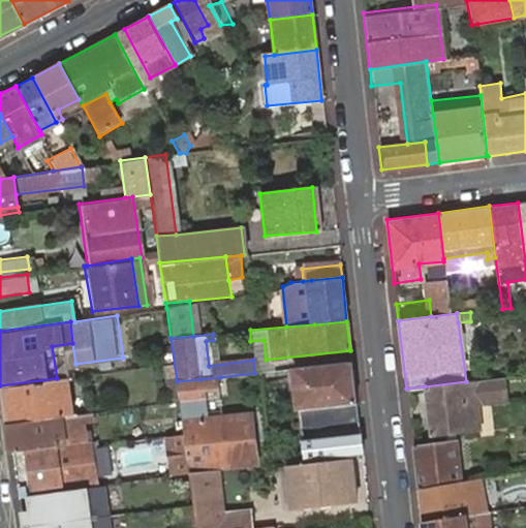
[(297,427),(359,420),(351,363),(291,369),(297,427)]
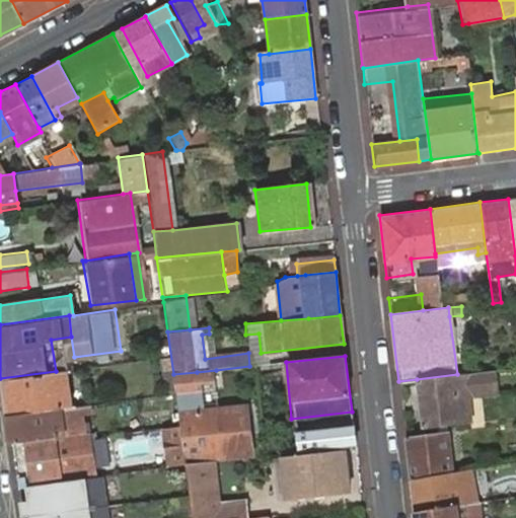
[(249,366),(216,370),(217,384),(251,380),(249,366)]
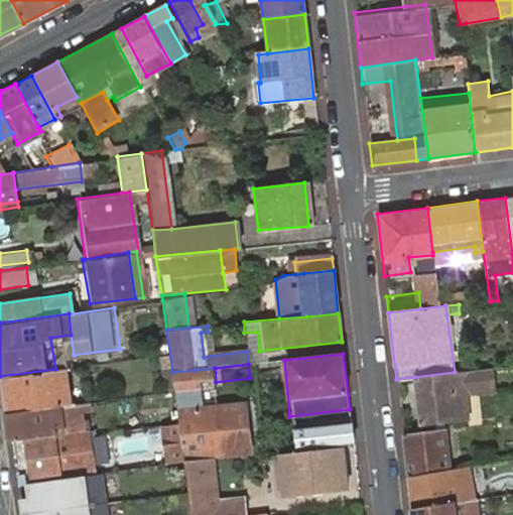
[(69,367),(57,368),(62,406),(73,405),(69,367)]
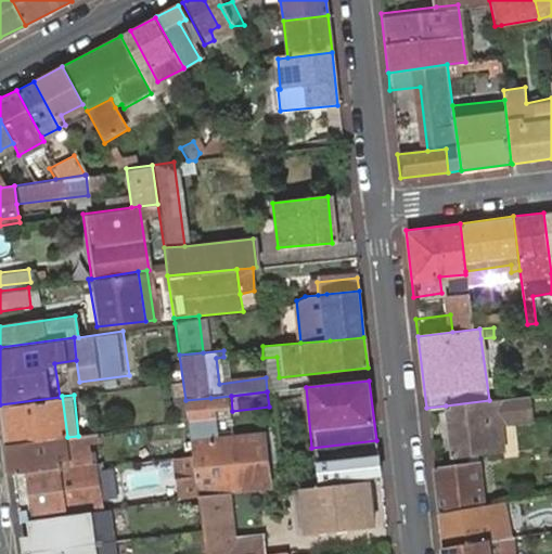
[(0,404),(7,446),(67,437),(62,396),(60,397),(0,404)]
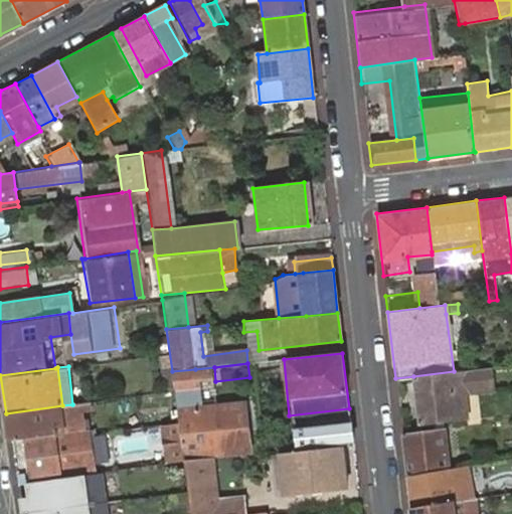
[(214,367),(195,369),(197,383),(215,381),(214,367)]
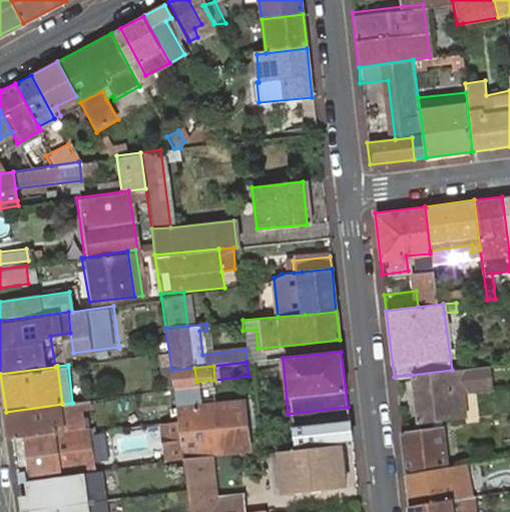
[(417,421),(463,417),(462,410),(454,410),(452,393),(460,392),(493,390),(490,366),(452,370),(412,375),(417,421)]
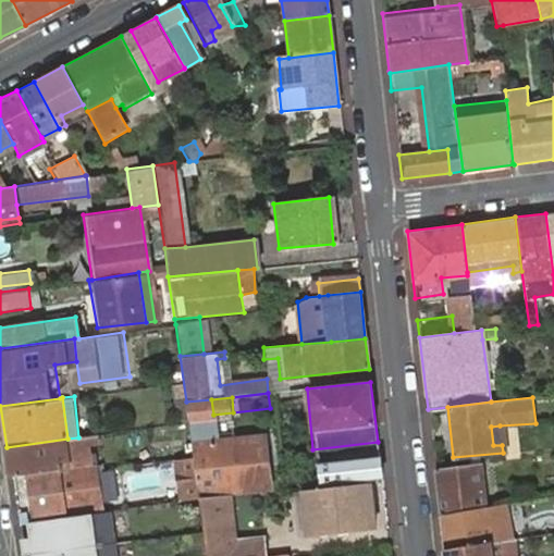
[(186,402),(189,433),(192,445),(217,443),(213,415),(211,399),(186,402)]
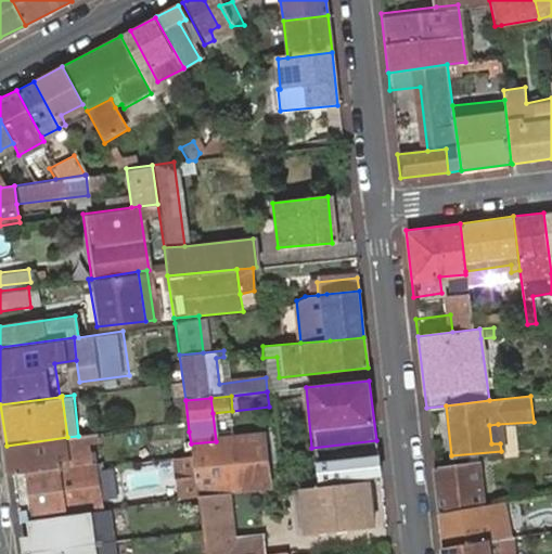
[(500,443),(498,424),(489,425),(491,443),(500,443)]
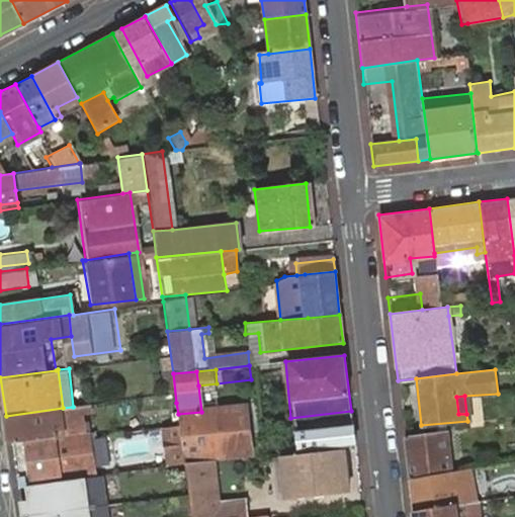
[(6,416),(9,442),(27,439),(82,432),(80,413),(90,411),(89,404),(73,407),(63,408),(6,416)]
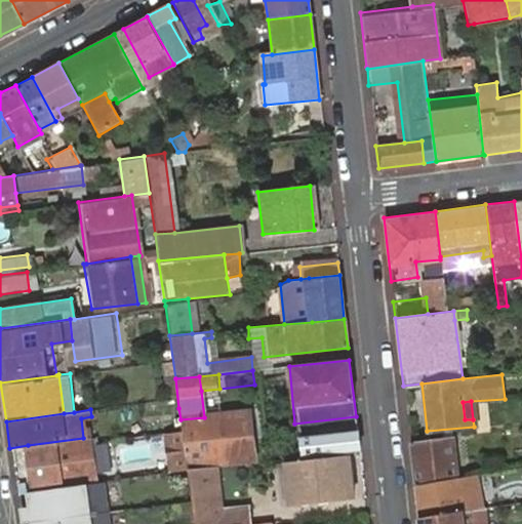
[(183,431),(188,471),(202,469),(201,464),(250,458),(245,412),(204,417),(181,419),(183,431)]
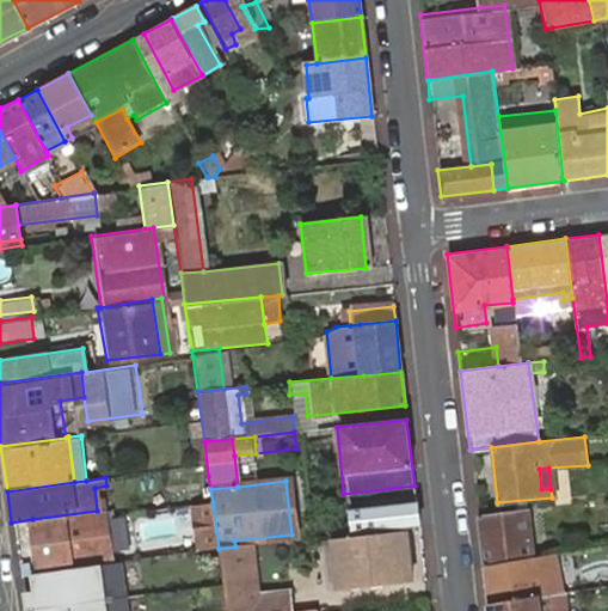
[(498,512),(527,509),(553,506),(552,498),(497,502),(498,512)]
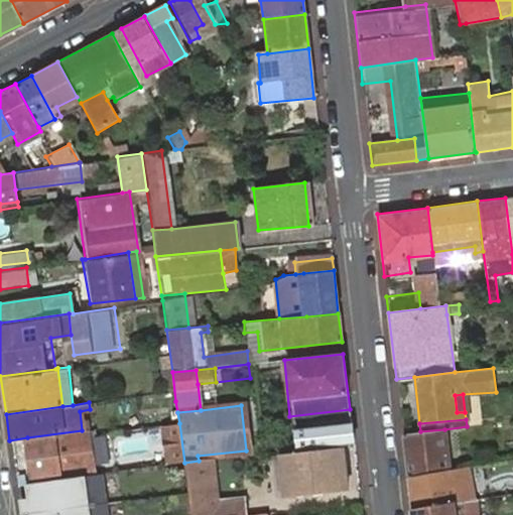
[(162,426),(167,465),(184,463),(179,423),(162,426)]
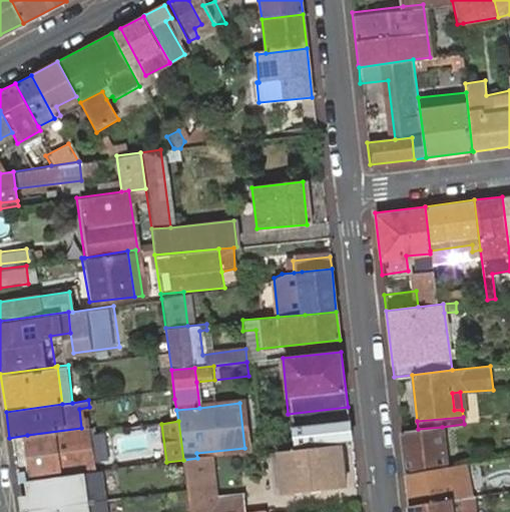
[(293,447),(351,441),(349,421),(290,426),(293,447)]
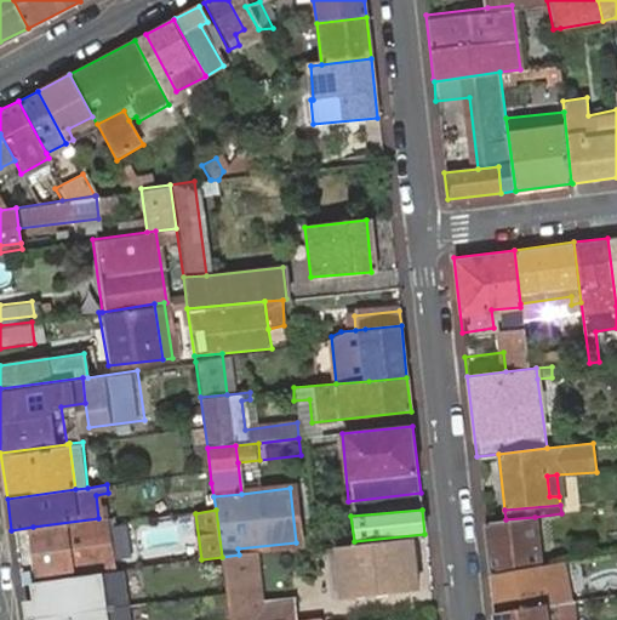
[(125,519),(130,555),(180,549),(175,513),(125,519)]
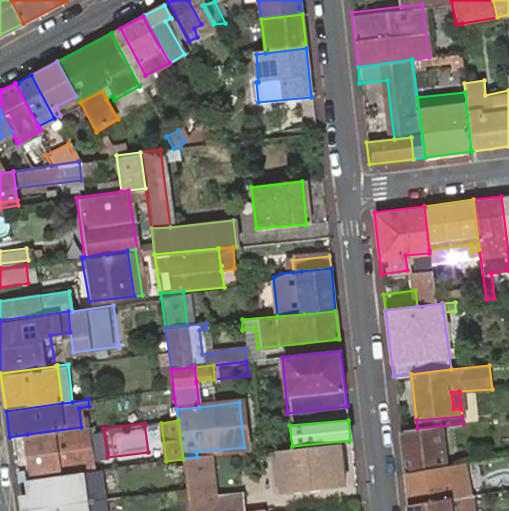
[(32,474),(89,467),(84,426),(81,427),(27,434),(32,474)]
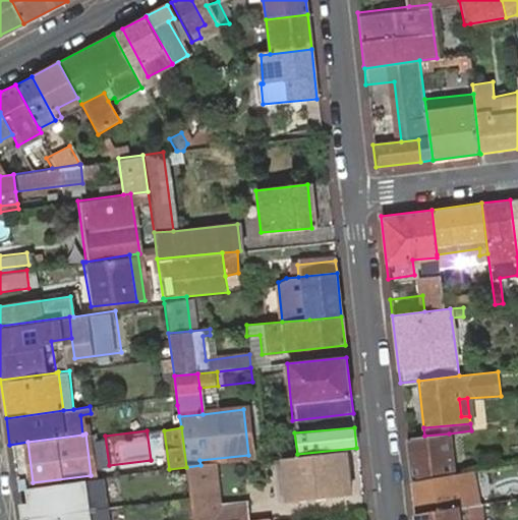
[(411,481),(455,474),(462,473),(461,464),(452,465),(449,434),(424,436),(406,438),(411,481)]
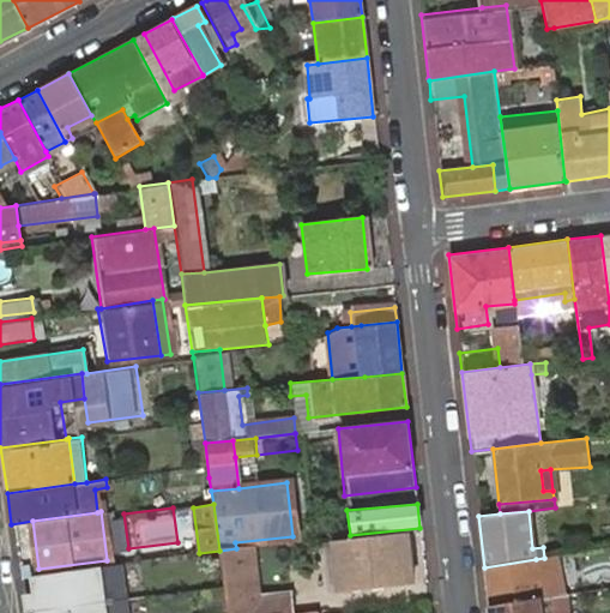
[(338,594),(412,584),(405,536),(332,542),(338,594)]
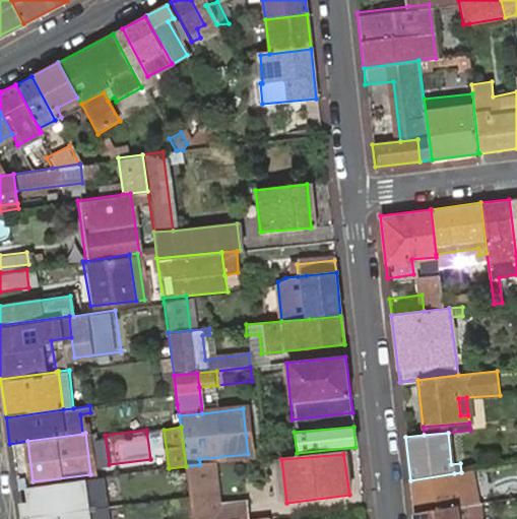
[(249,518),(248,501),(217,504),(211,463),(200,464),(186,466),(193,518),(249,518)]
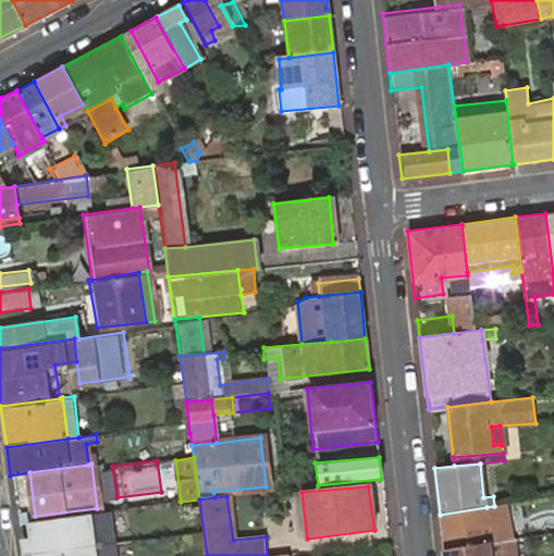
[(494,506),(487,507),(489,530),(511,527),(508,504),(494,506)]
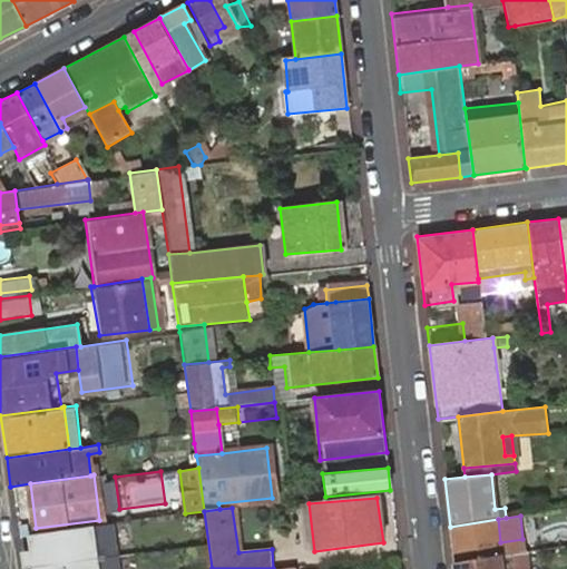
[(512,552),(525,550),(522,539),(500,542),(498,519),(450,527),(455,562),(512,552)]
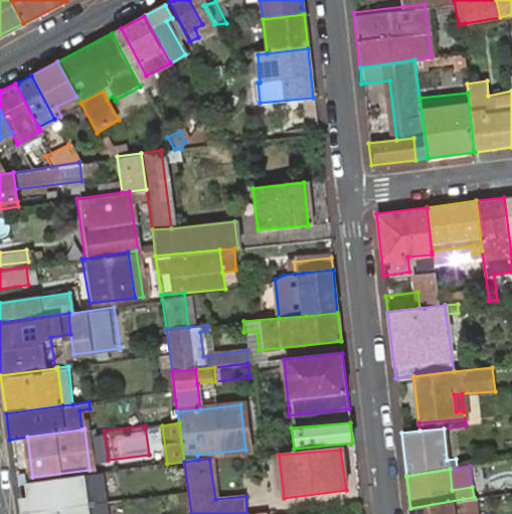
[(88,474),(23,482),(25,496),(27,512),(92,503),(88,474)]
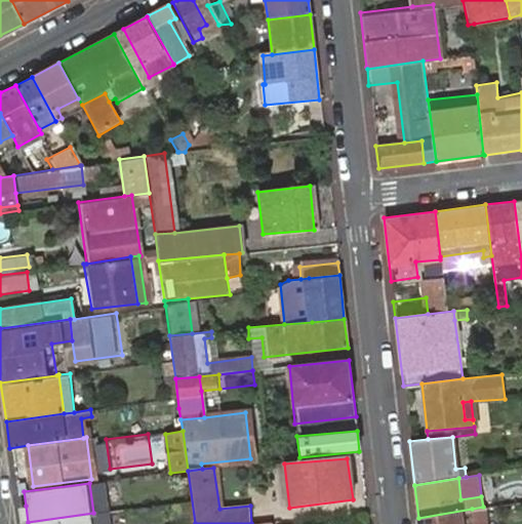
[(28,522),(26,506),(17,507),(19,523),(28,522)]
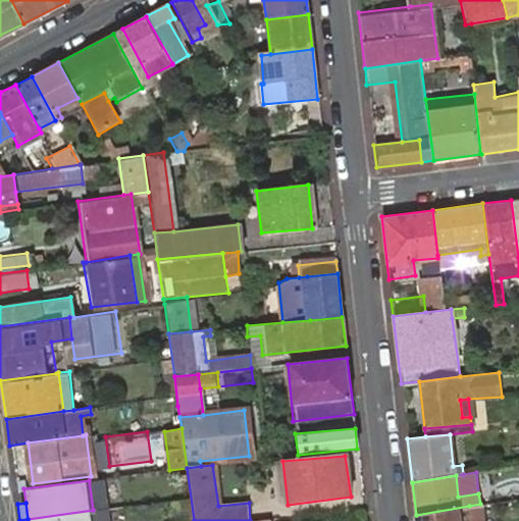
[(482,520),(480,504),(469,506),(471,520),(482,520)]
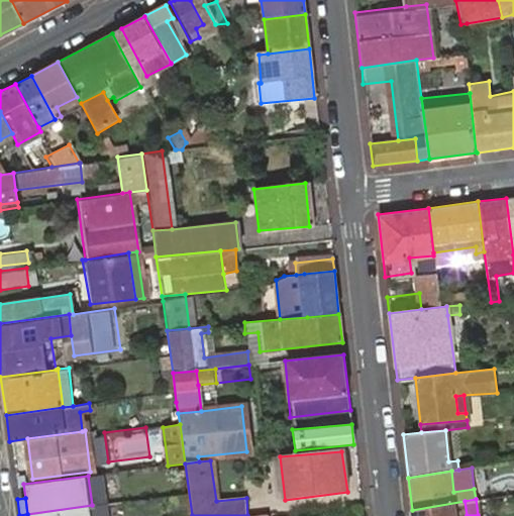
[(467,515),(465,501),(412,510),(412,515),(467,515)]
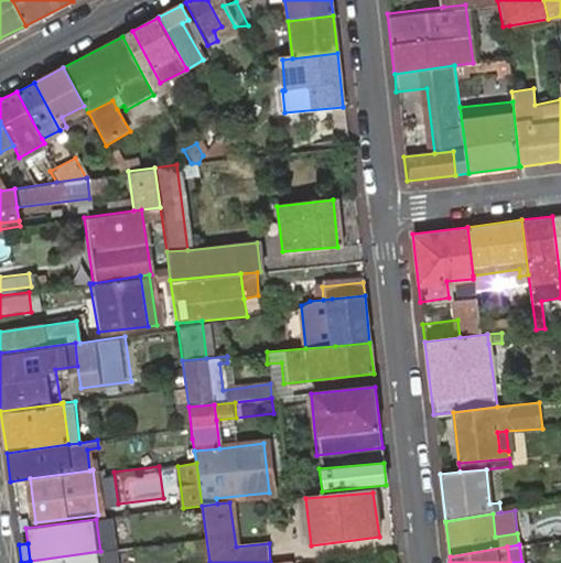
[(101,562),(100,551),(30,561),(30,562),(101,562)]
